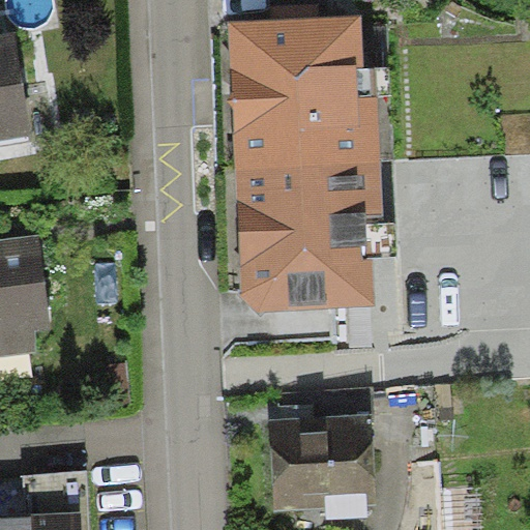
[(230,21),(236,165),(380,159),(377,67),(363,68),(361,16),(230,21)]
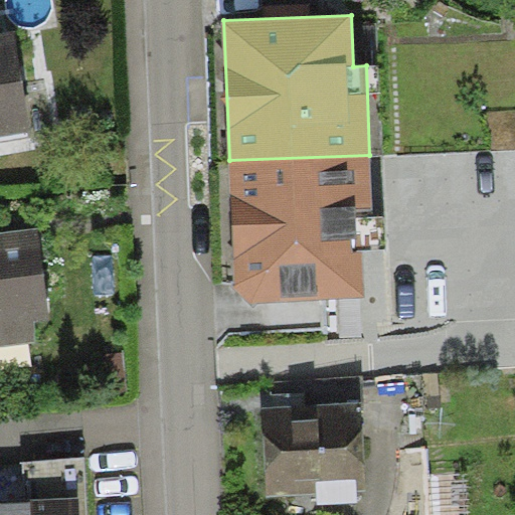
[(0,32),(0,136),(31,132),(14,30),(0,32)]
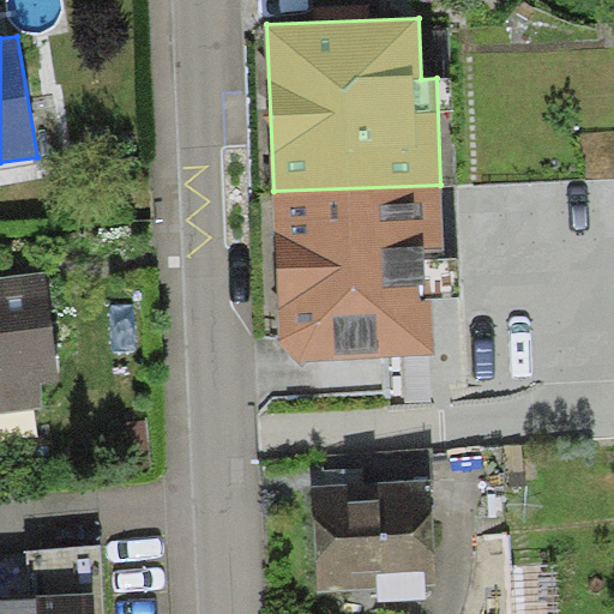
[(440,185),(274,191),(278,339),(302,366),(308,360),(437,354),(433,299),(425,300),(425,248),(445,250),(440,185)]
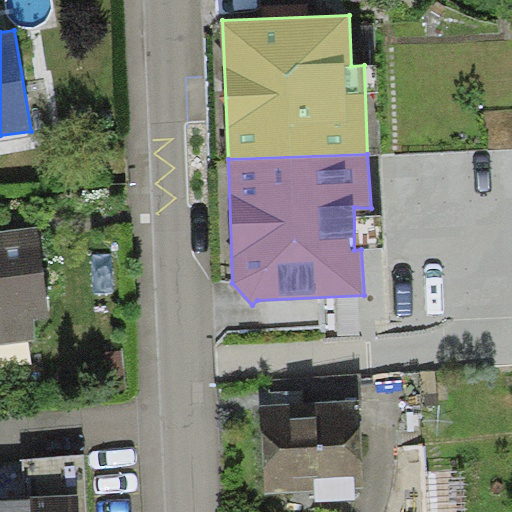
[(38,225),(0,230),(0,342),(52,336),(38,225)]
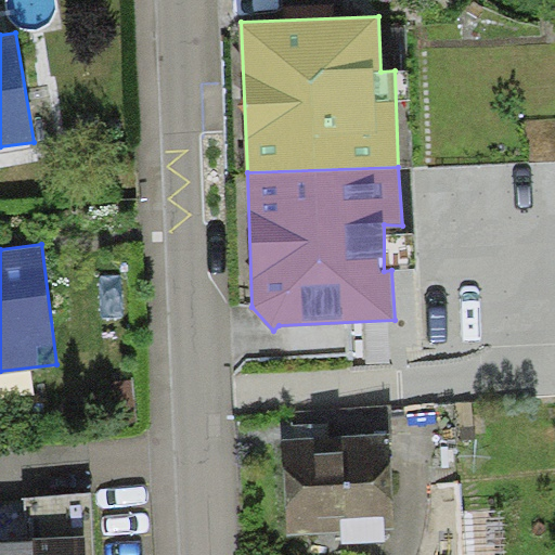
[(388,435),(284,439),(287,533),(391,530),(388,435)]
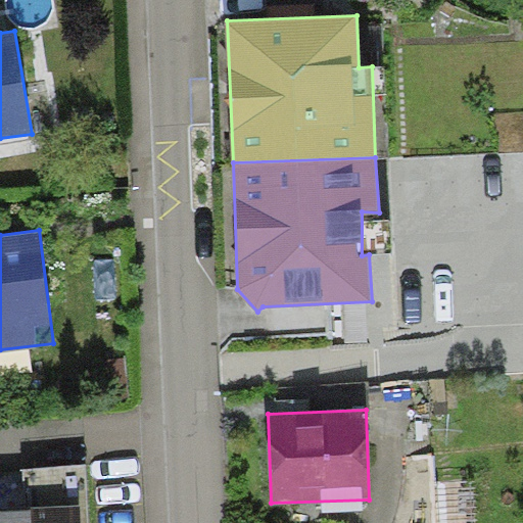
[(0,510),(0,522),(81,522),(81,507),(0,510)]
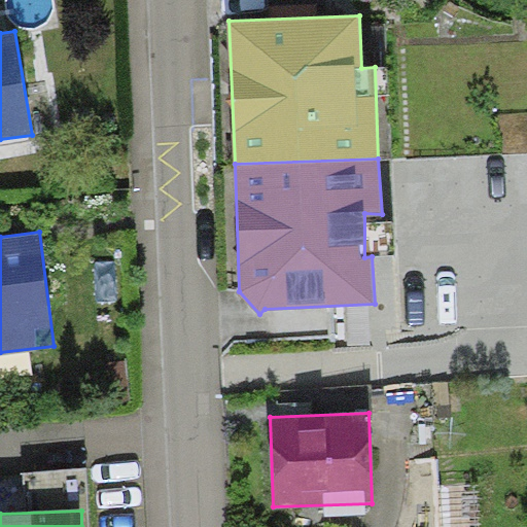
All buildings are outlined.
